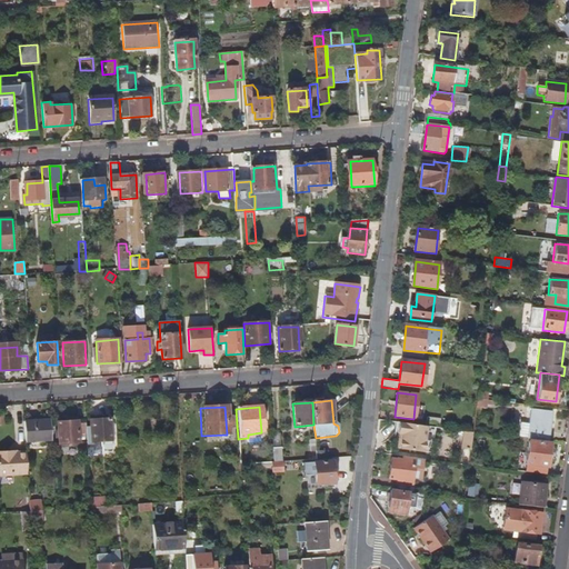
[(546,441),(549,420),(552,420),(552,412),(531,410),(528,439),(546,441)]
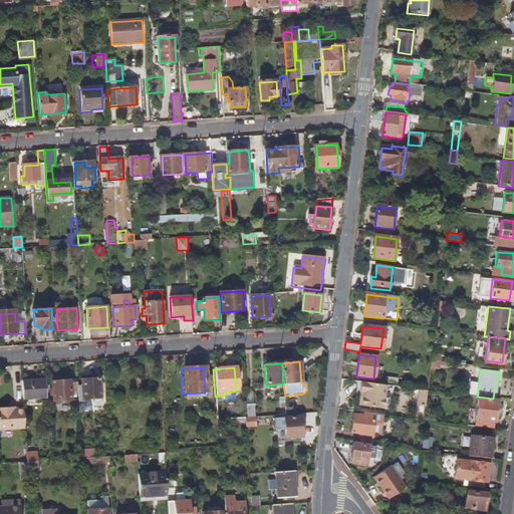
[(397,384),(398,377),(382,375),(381,383),(397,384)]
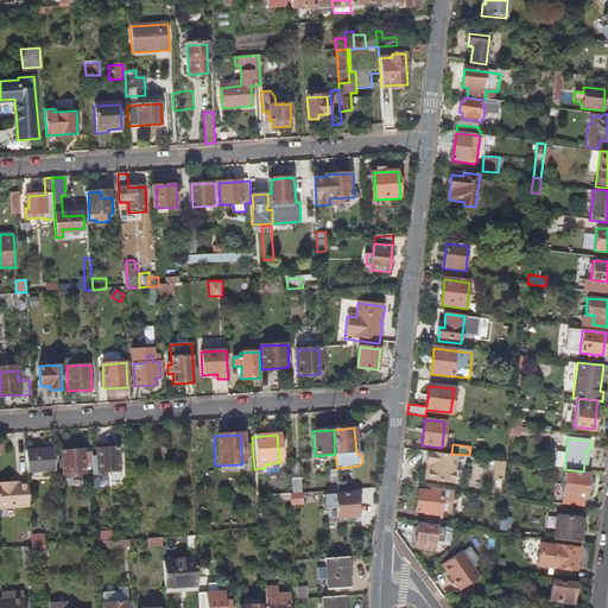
[(119,477),(116,445),(96,447),(96,454),(92,455),(93,476),(93,480),(99,479),(97,470),(111,469),(111,479),(119,477)]
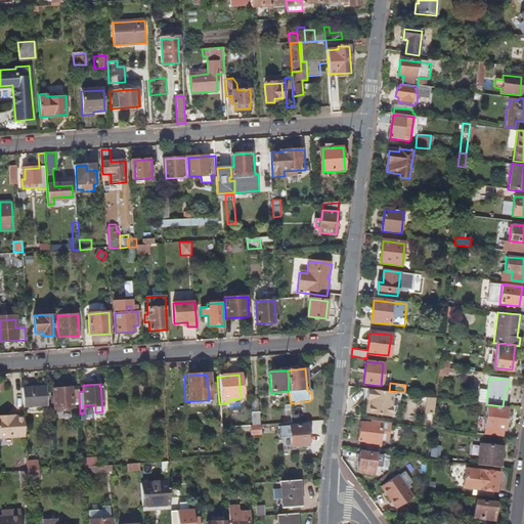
[(79,392),(78,386),(51,387),(53,412),(80,410),(79,392)]
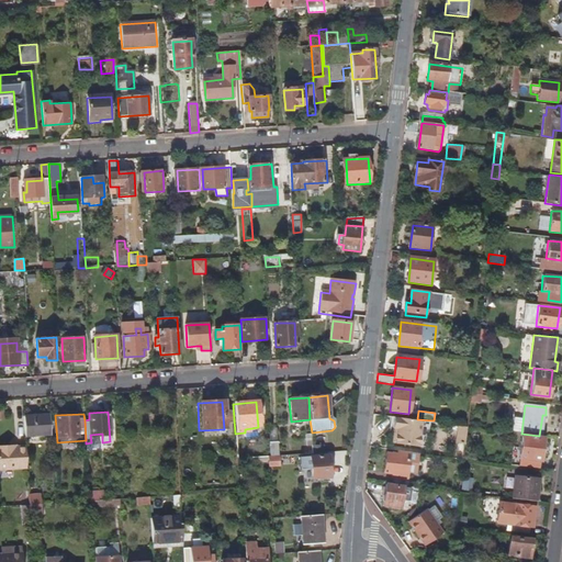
[(51,436),(49,415),(24,417),(25,438),(51,436)]
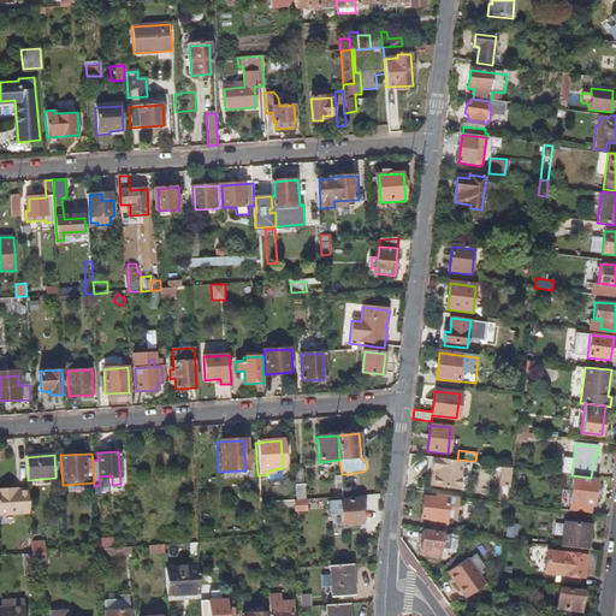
[(458,490),(462,462),(432,458),(431,471),(434,471),(432,487),(458,490)]
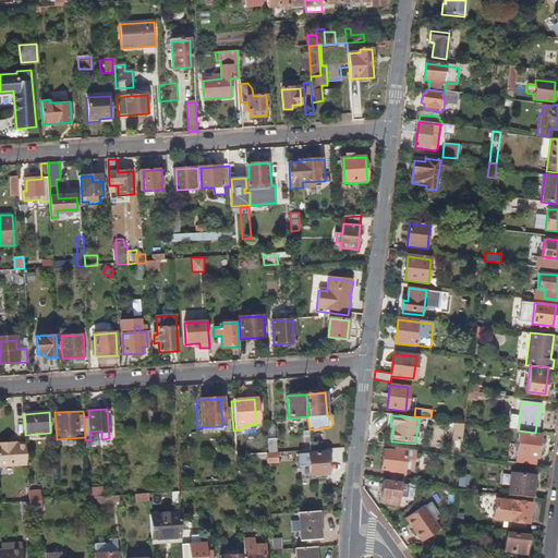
[(459,433),(460,424),(451,423),(450,432),(459,433)]
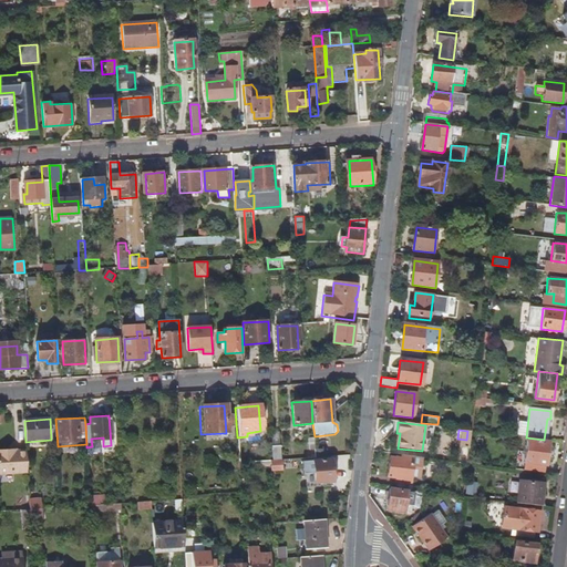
[(279,445),(278,433),(269,434),(270,446),(279,445)]
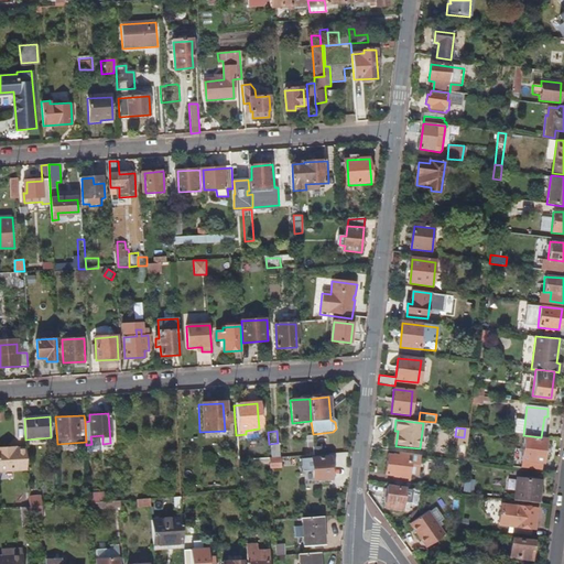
[(543,462),(545,440),(523,437),(521,458),(543,462)]
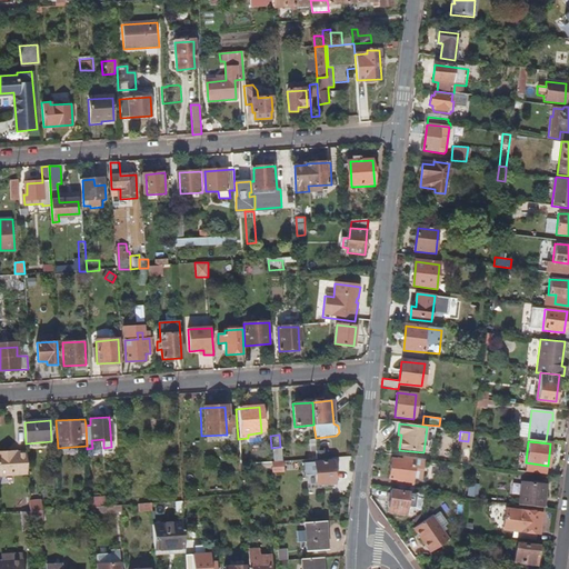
[(281,461),(280,447),(271,448),(273,461),(281,461)]
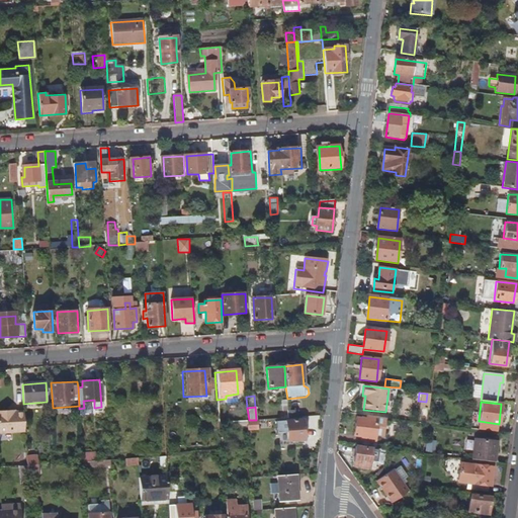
[(0,434),(25,432),(23,411),(16,412),(16,413),(12,414),(12,411),(0,411),(0,434)]
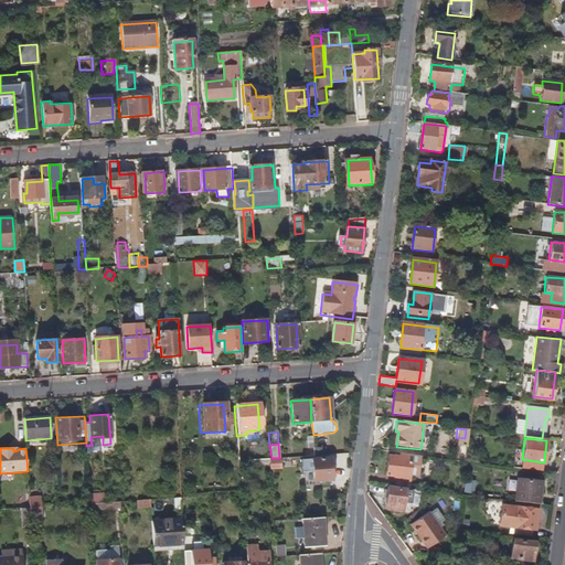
[(409,479),(413,456),(401,454),(401,455),(393,454),(391,473),(397,475),(397,478),(398,478),(397,487),(411,488),(412,479),(409,479)]
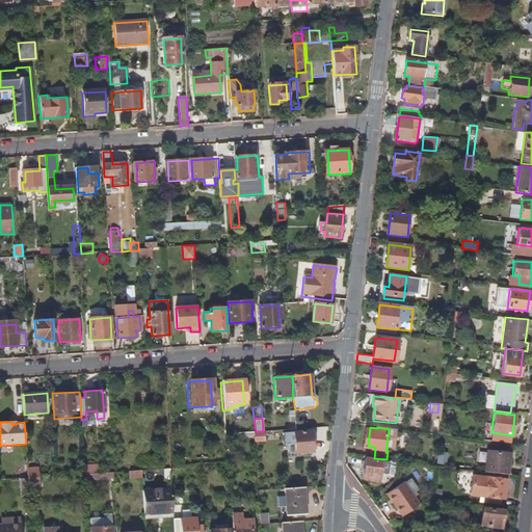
[(313,451),(311,431),(295,432),(295,439),(296,447),(297,453),(313,451)]
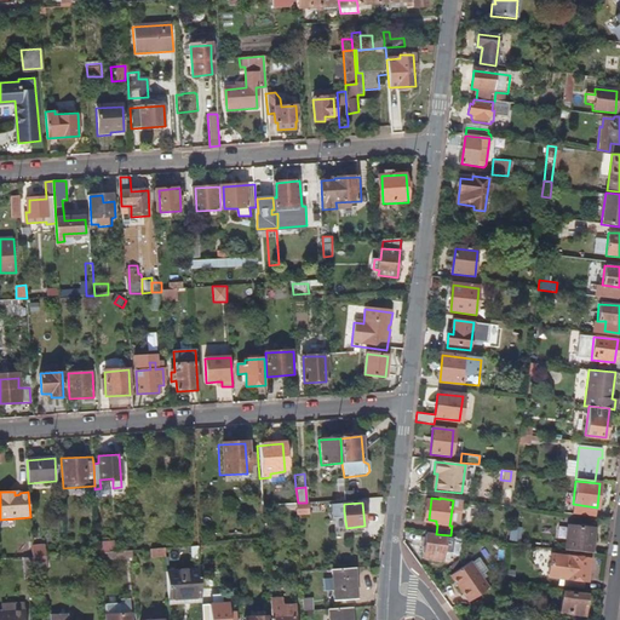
[(591,554),(595,528),(569,524),(566,550),(591,554)]
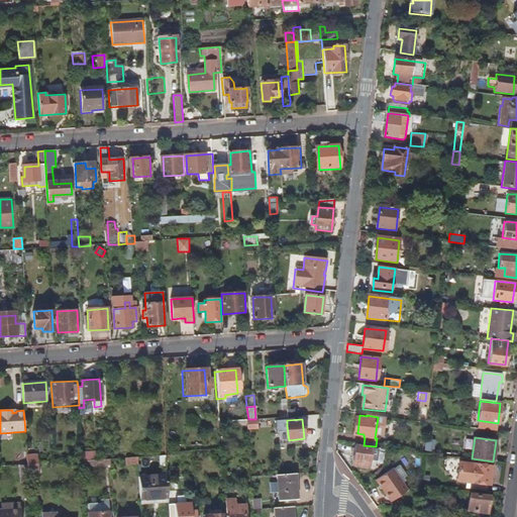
[(368,467),(370,449),(353,447),(351,464),(368,467)]
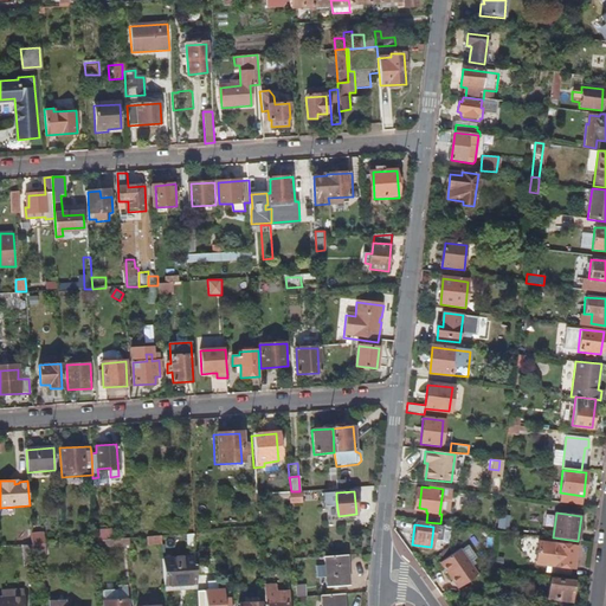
[(45,536),(45,532),(32,533),(32,545),(46,543),(46,542),(45,536)]
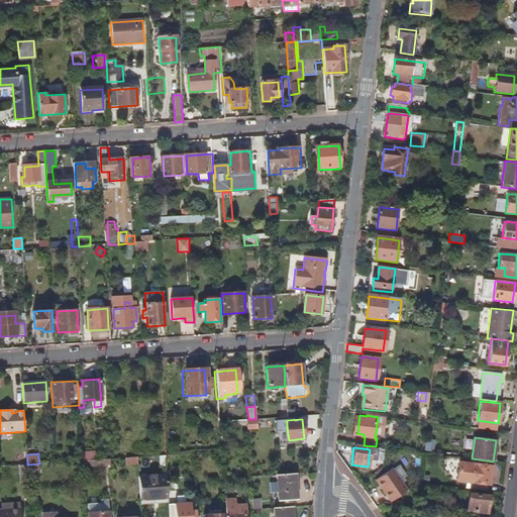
[(111,463),(110,459),(83,460),(83,468),(92,468),(92,464),(111,463)]
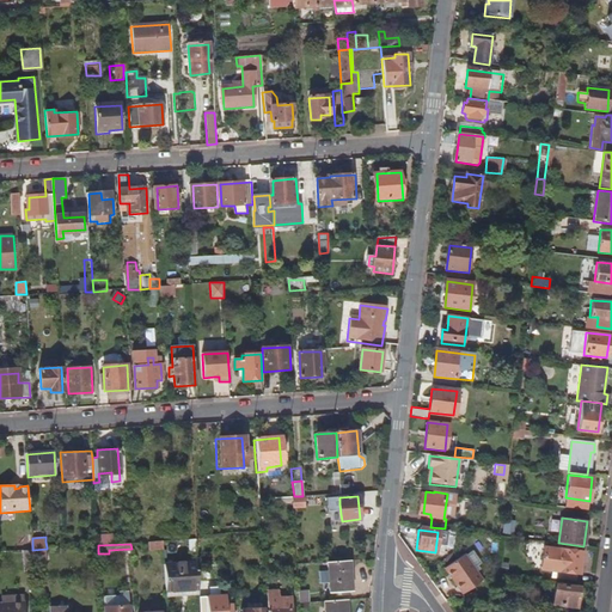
[(582,552),(545,546),(543,569),(579,574),(582,552)]
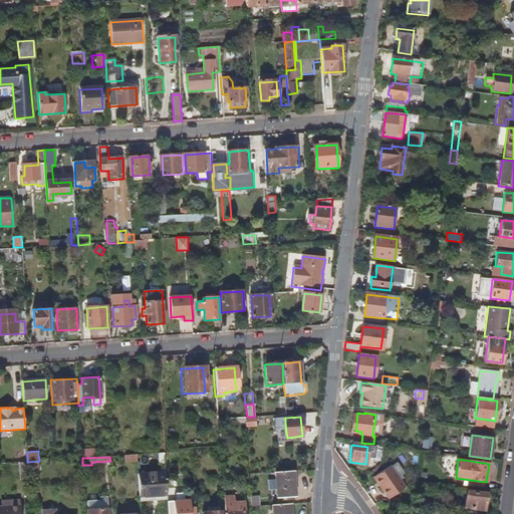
[(39,472),(39,461),(27,462),(28,472),(39,472)]
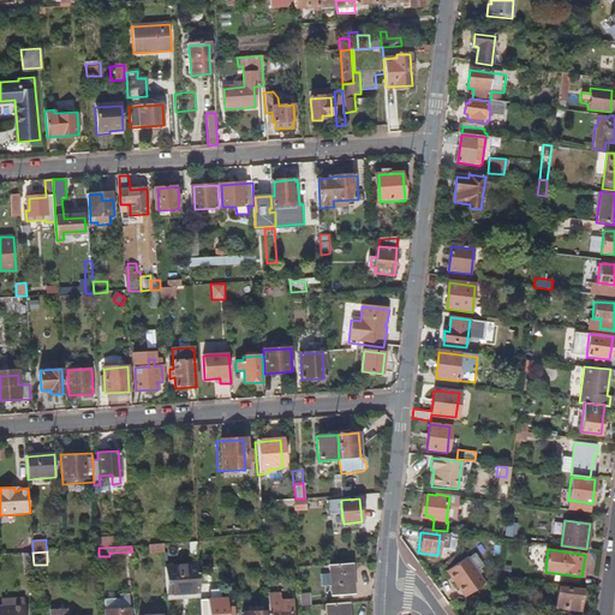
[(485,583),(467,556),(446,571),(464,597),(485,583)]
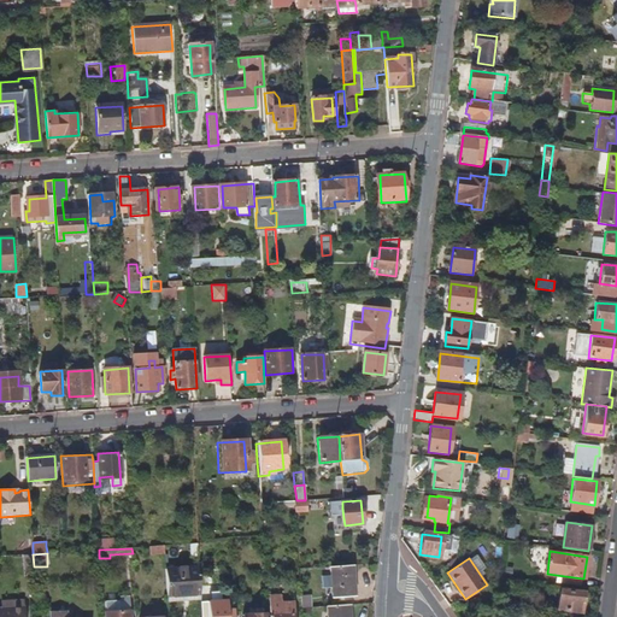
[(354,597),(352,565),(330,568),(333,599),(354,597)]
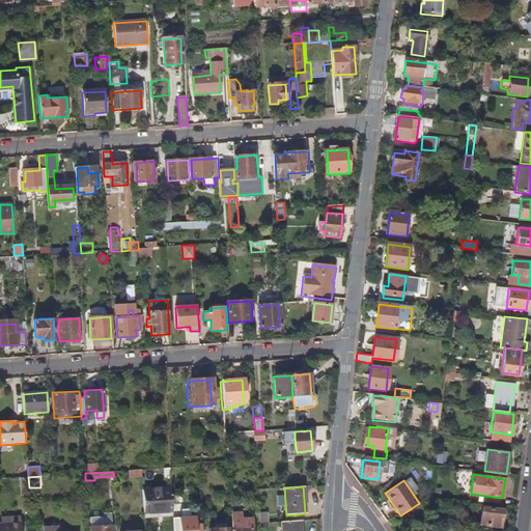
[(171,487),(143,490),(145,519),(174,516),(171,487)]
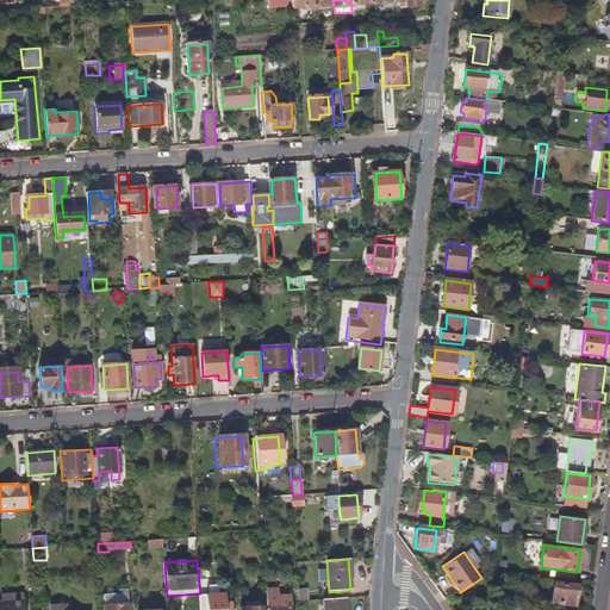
[(573,607),(576,587),(552,584),(549,604),(573,607)]
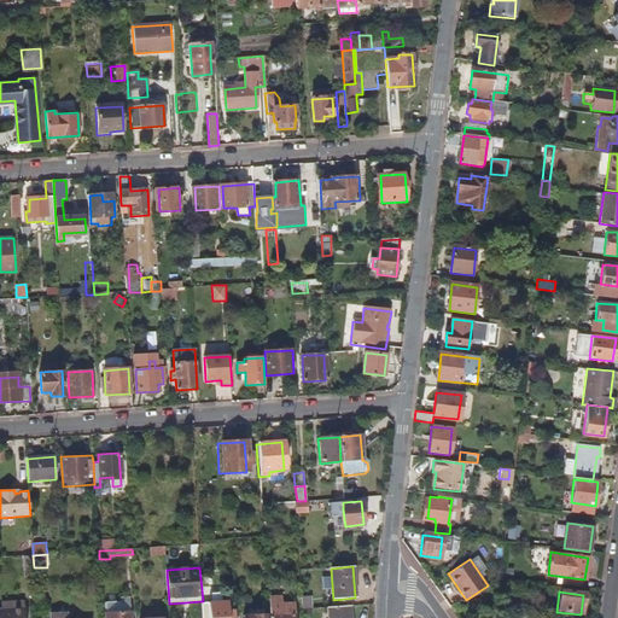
[(129,611),(129,599),(120,599),(120,601),(121,612),(129,611)]
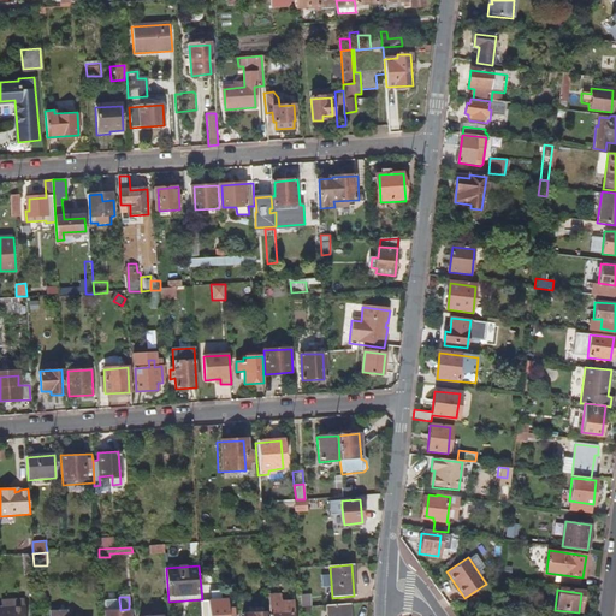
[(235,615),(235,612),(227,614),(226,599),(223,599),(223,597),(213,598),(214,602),(208,602),(209,614),(203,615),(202,615),(235,615)]
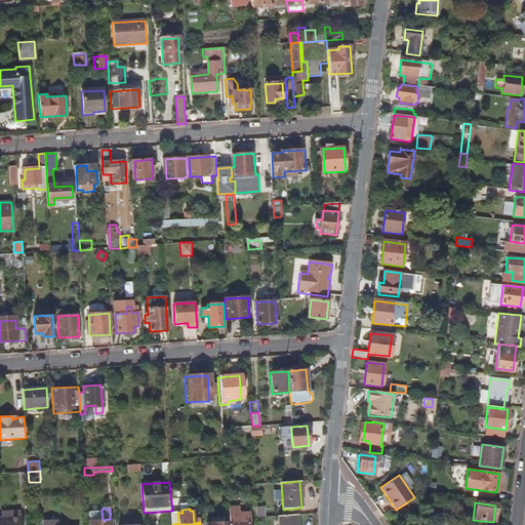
[(247,524),(246,517),(237,518),(236,513),(236,510),(228,511),(229,524),(247,524)]
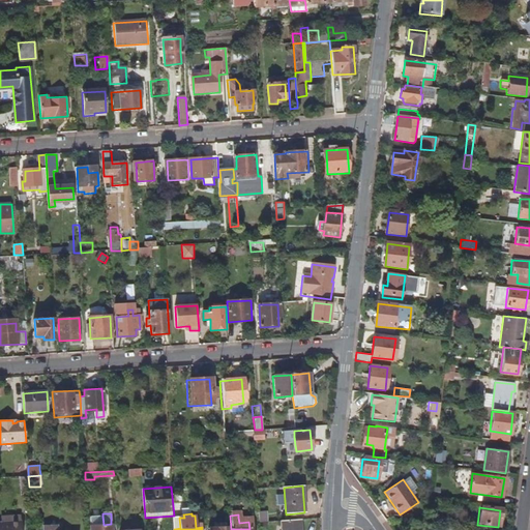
[(111,529),(111,524),(104,525),(102,516),(90,517),(91,529),(111,529)]
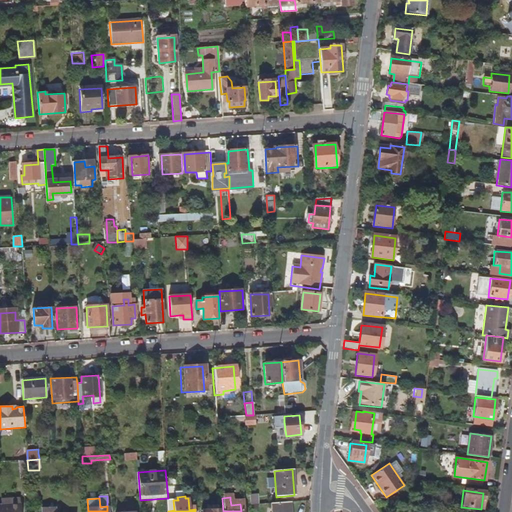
[(289,511),(288,502),(270,504),(271,511),(289,511)]
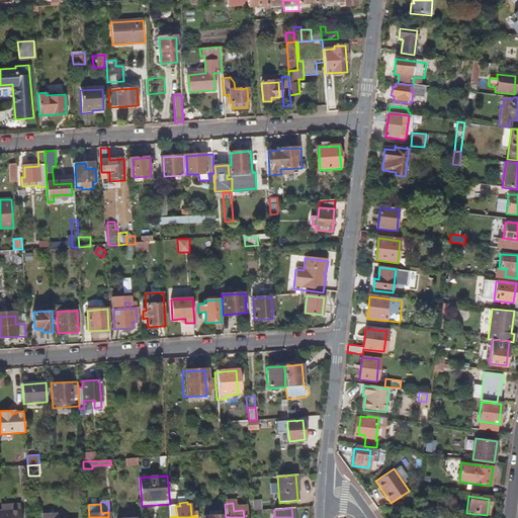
[(22,517),(22,509),(0,509),(0,517),(22,517)]
